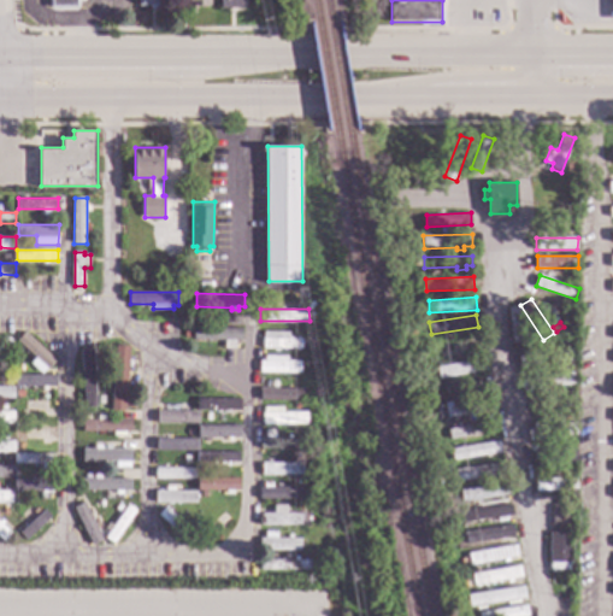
[(245,340),(195,341),(194,327),(245,327),(245,340)]
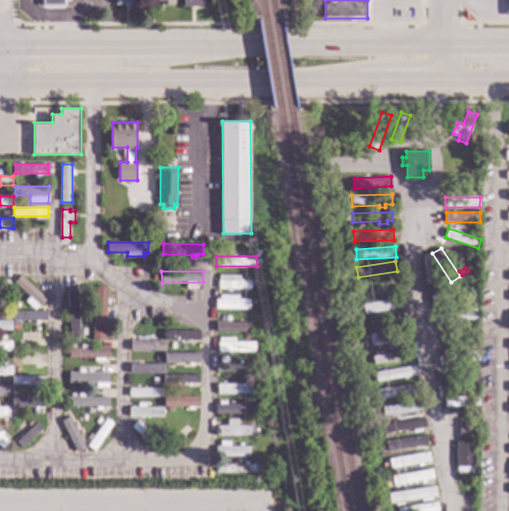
[(242,280),(252,281),(252,289),(219,289),(220,274),(242,274),(242,280)]
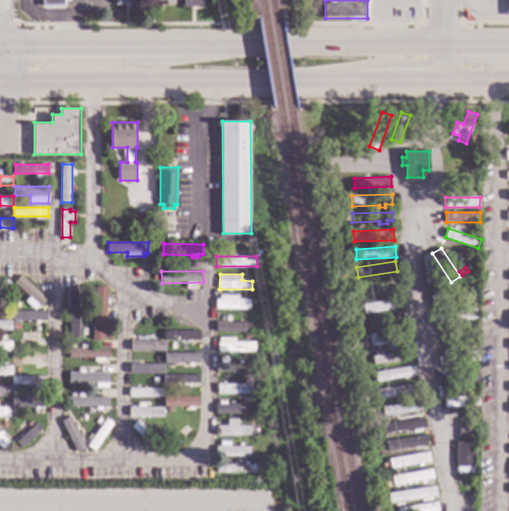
[(12,283),(0,293),(0,282),(7,277),(12,283)]
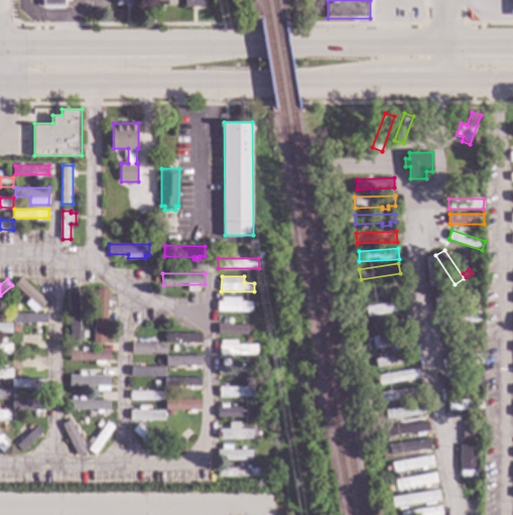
[(47,302),(41,308),(17,285),(22,279),(47,302)]
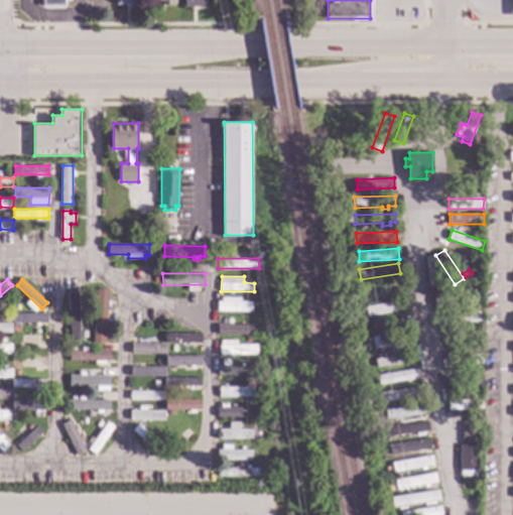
[(404,291),(363,299),(361,288),(403,281),(404,291)]
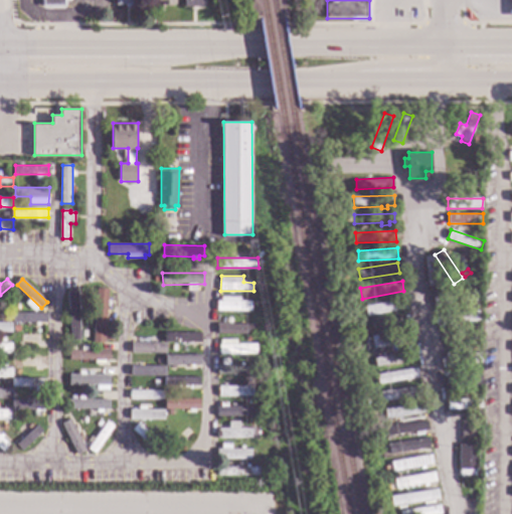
[(110,289),(106,342),(94,341),(98,288),(110,289)]
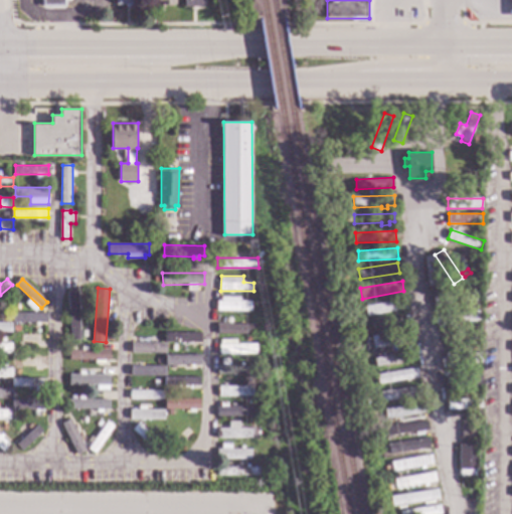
[(482,300),(436,307),(434,297),(481,290),(482,300)]
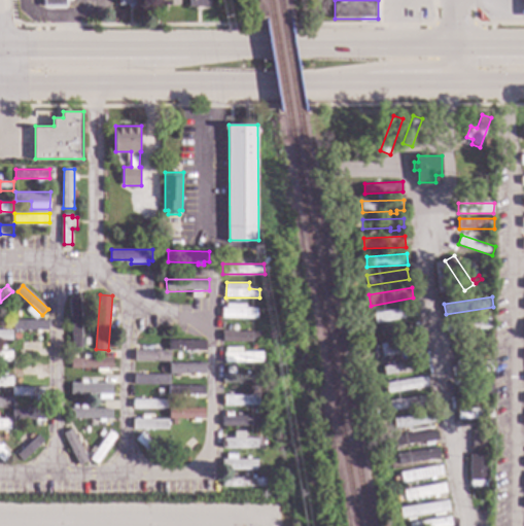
[(83,347),(73,347),(70,299),(80,299),(83,347)]
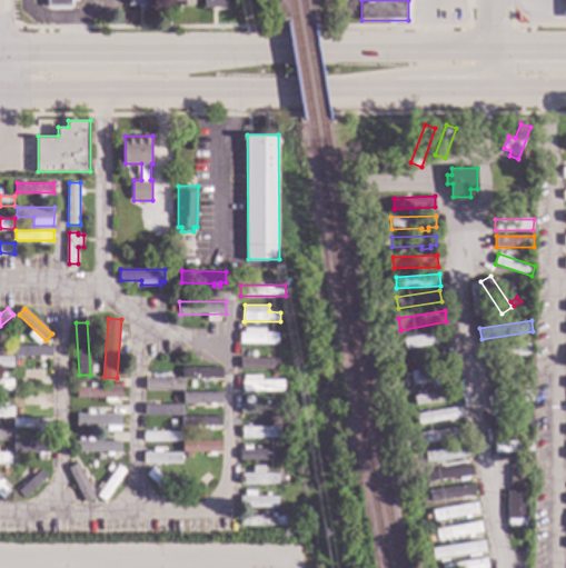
[(267,332),(279,332),(279,344),(241,344),(241,332),(246,332),(246,328),(267,328),(267,332)]
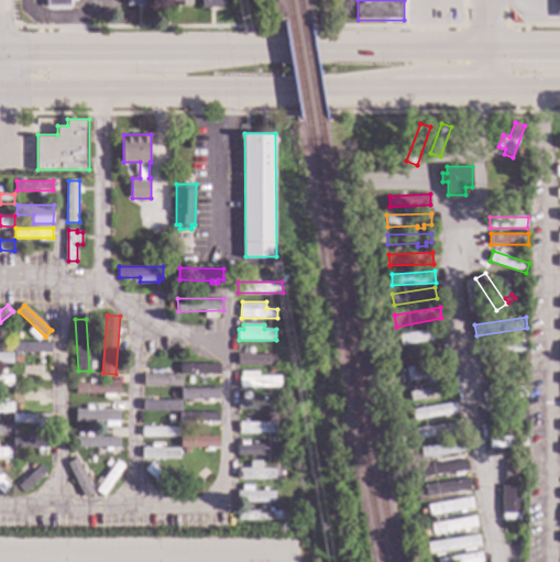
[(446,338),(403,345),(401,334),(443,327),(446,338)]
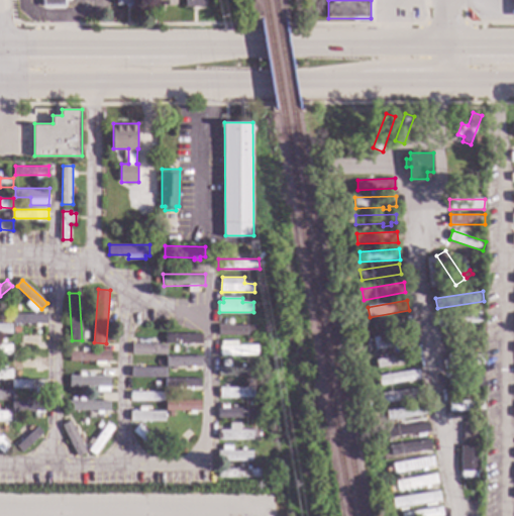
[(485,321),(437,328),(436,318),(484,311),(485,321)]
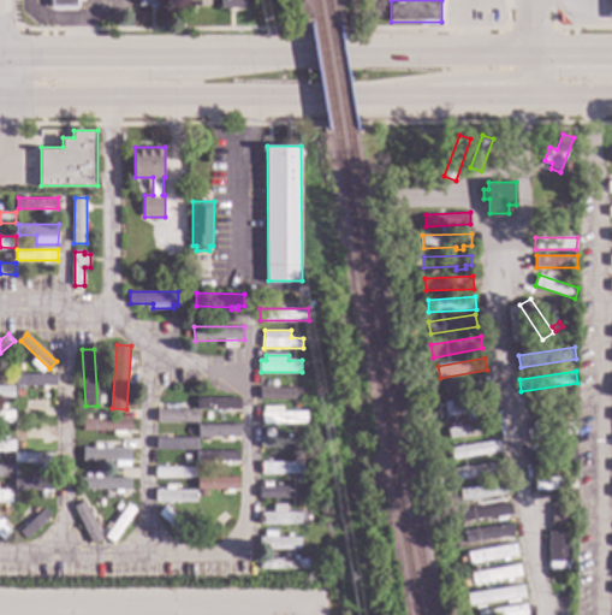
[(55,384),(15,384),(16,373),(55,374),(55,384)]
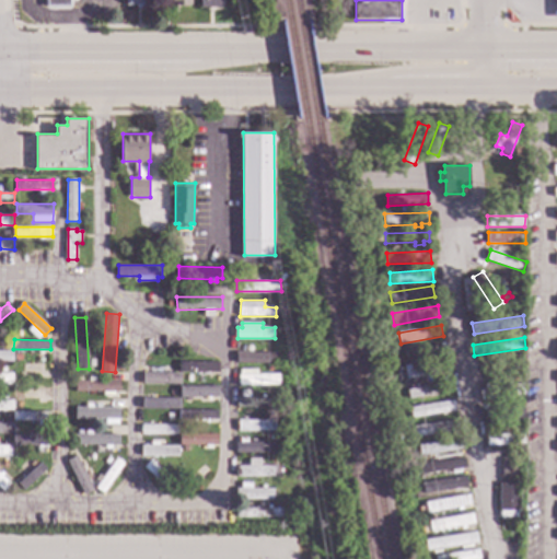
[(13,361),(0,361),(0,350),(13,350),(13,361)]
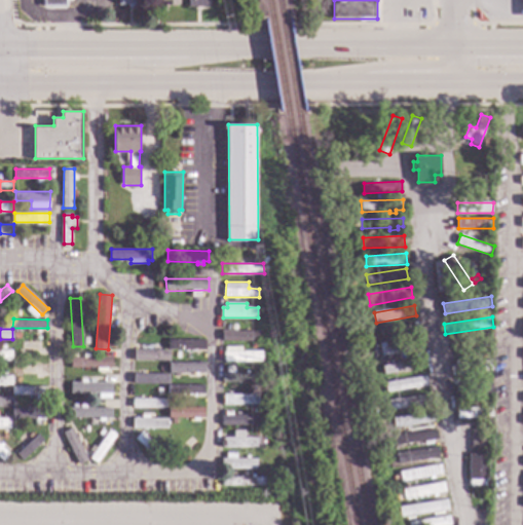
[(259,341),(223,341),(223,331),(259,331),(259,341)]
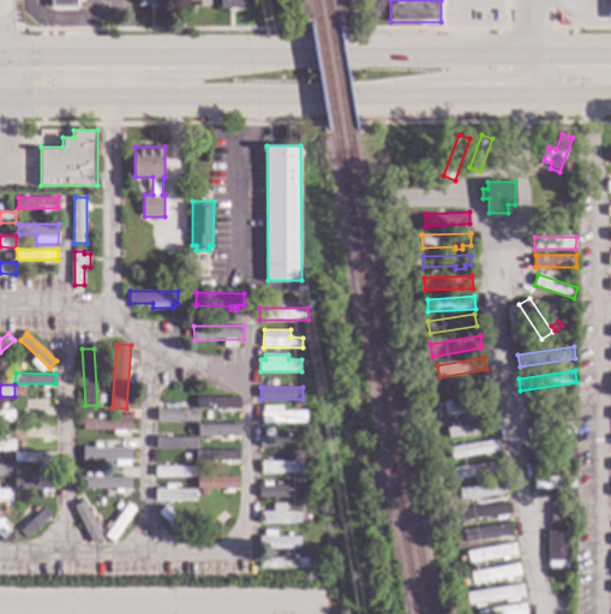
[(241,409),(199,409),(199,397),(241,397),(241,409)]
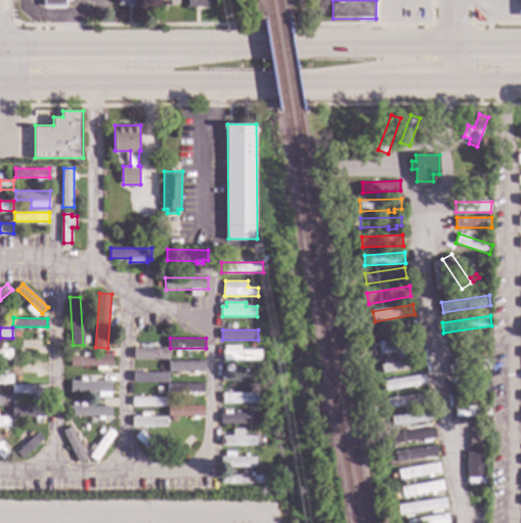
[(421,347),(381,355),(379,347),(419,339),(421,347)]
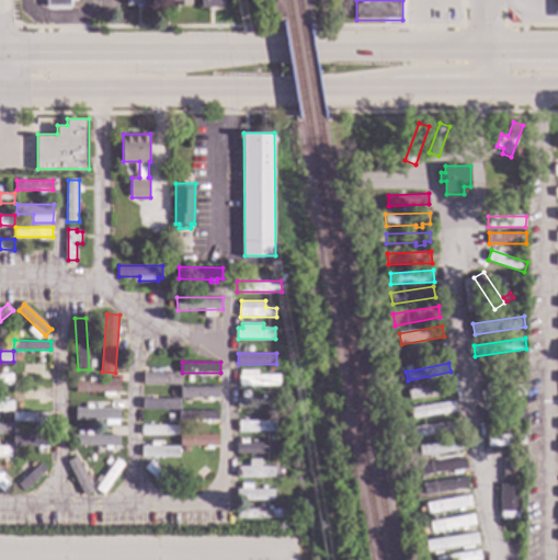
[(53,375),(15,375),(15,364),(53,364),(53,375)]
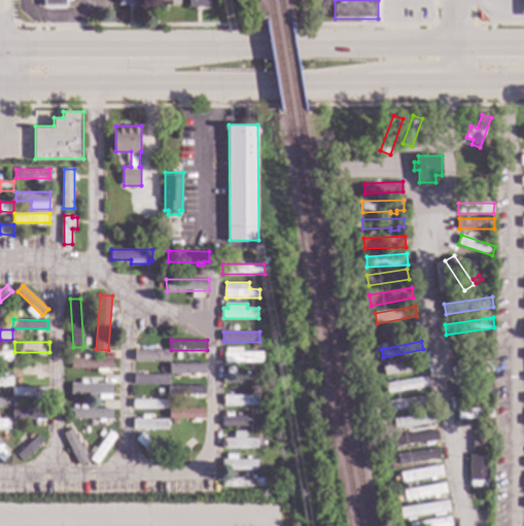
[(0,351),(13,351),(12,361),(0,360),(0,351)]
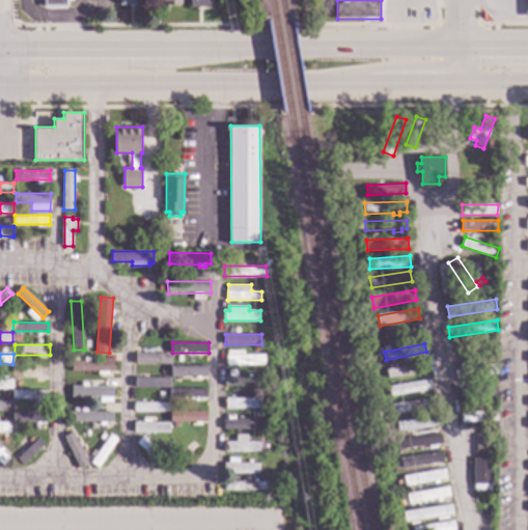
[(172,364),(137,364),(137,355),(172,355),(172,364)]
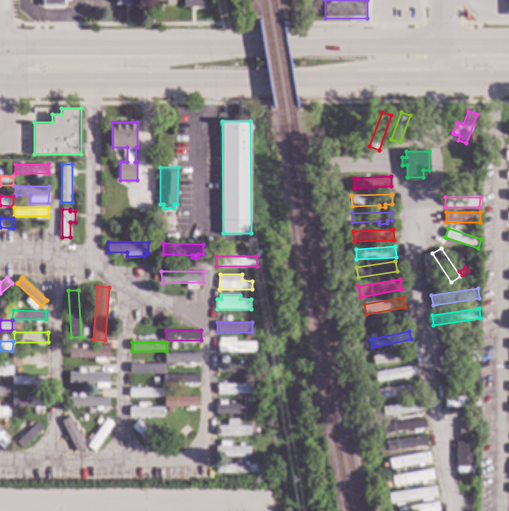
[(256,352),(220,352),(220,342),(256,342),(256,352)]
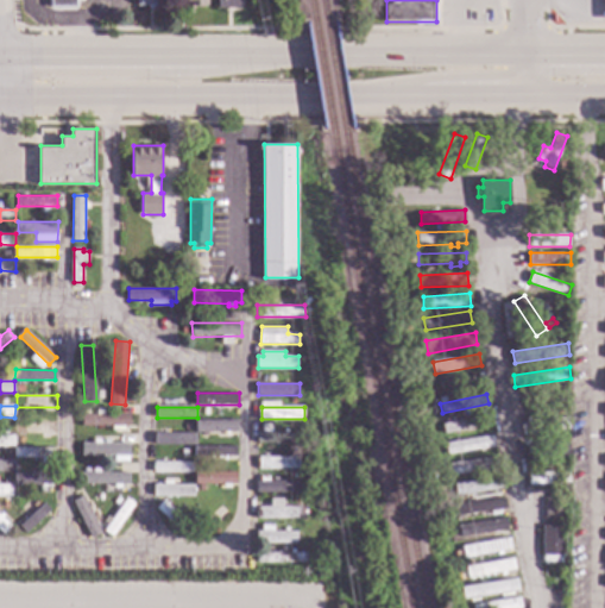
[(105,414),(131,414),(131,425),(126,425),(126,430),(114,430),(114,425),(84,425),(84,414),(98,414),(98,409),(105,409),(105,414)]
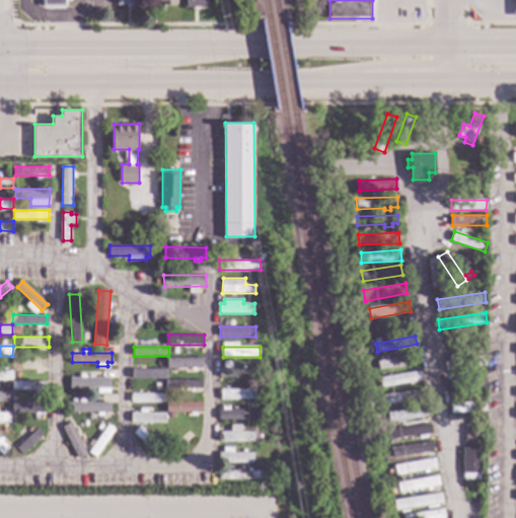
[(420,362),(380,369),(378,360),(418,353),(420,362)]
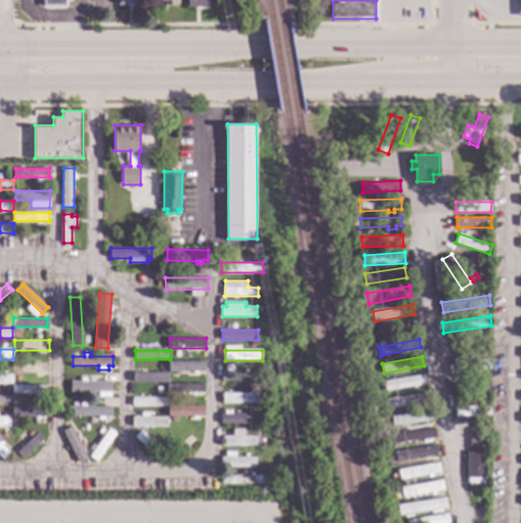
[(204,369),(175,369),(175,361),(204,360),(204,369)]
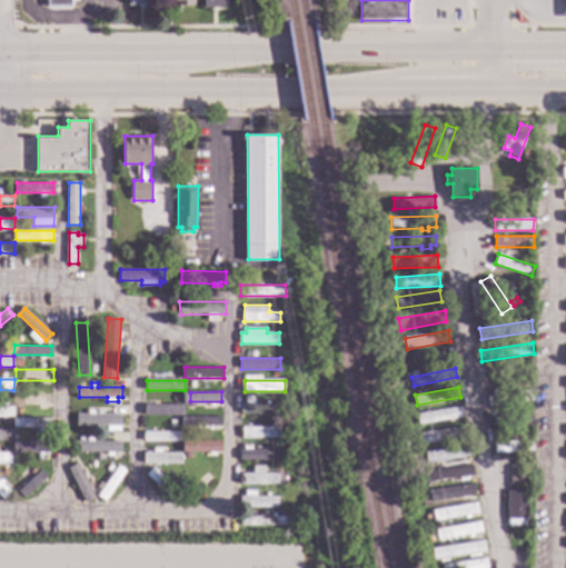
[(52,404),(13,404),(15,392),(52,394),(52,404)]
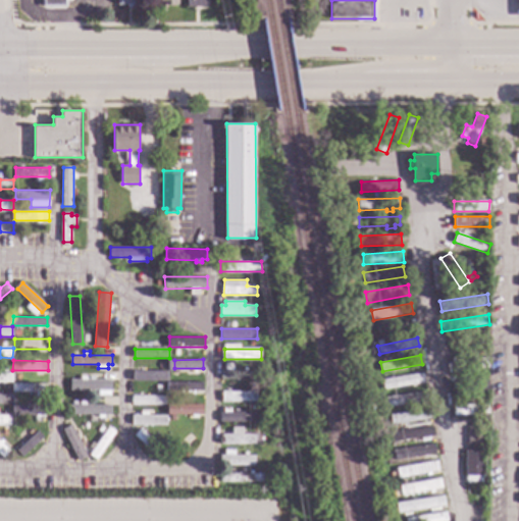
[(146,372),(168,372),(168,380),(136,380),(136,372),(138,372),(138,369),(146,369),(146,372)]
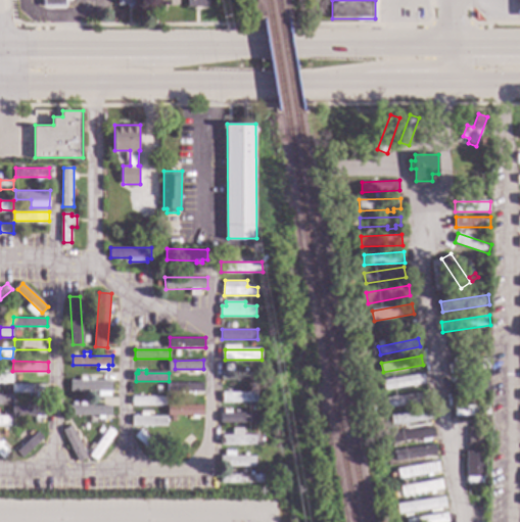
[(258,380),(224,380),(224,370),(258,371),(258,380)]
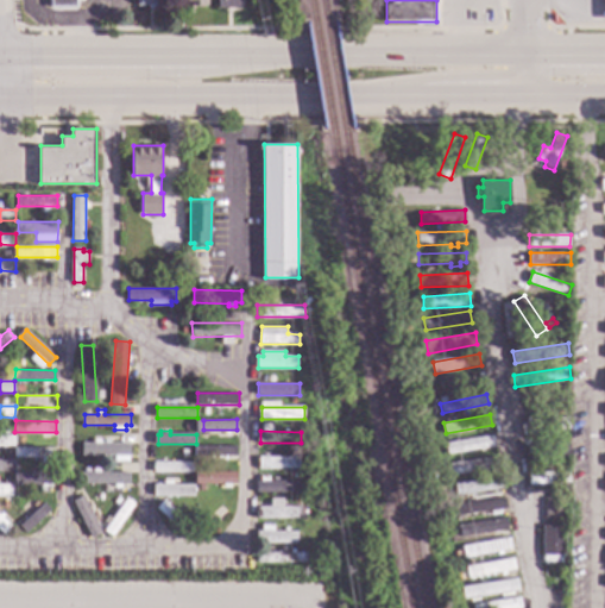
[(16,446),(0,445),(0,434),(16,434),(16,446)]
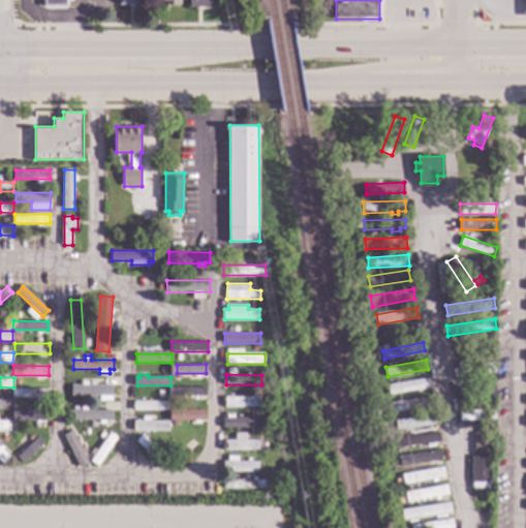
[(431,387),(391,395),(389,384),(429,377),(431,387)]
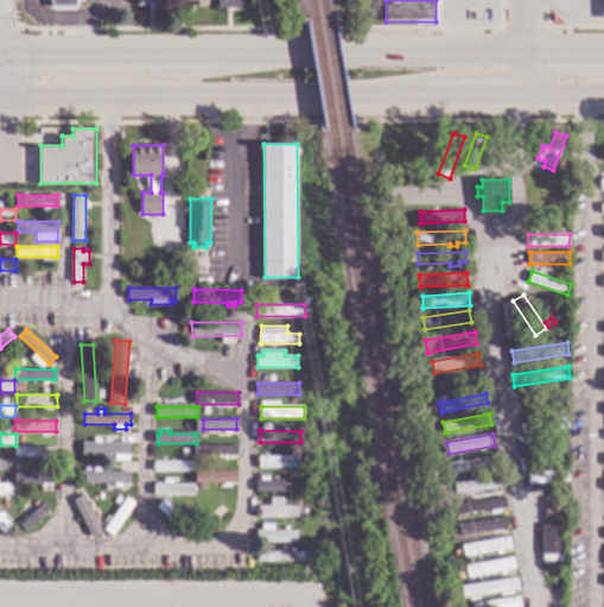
[(102,442),(132,442),(132,461),(116,461),(116,454),(83,454),(83,442),(95,442),(95,438),(102,438),(102,442)]
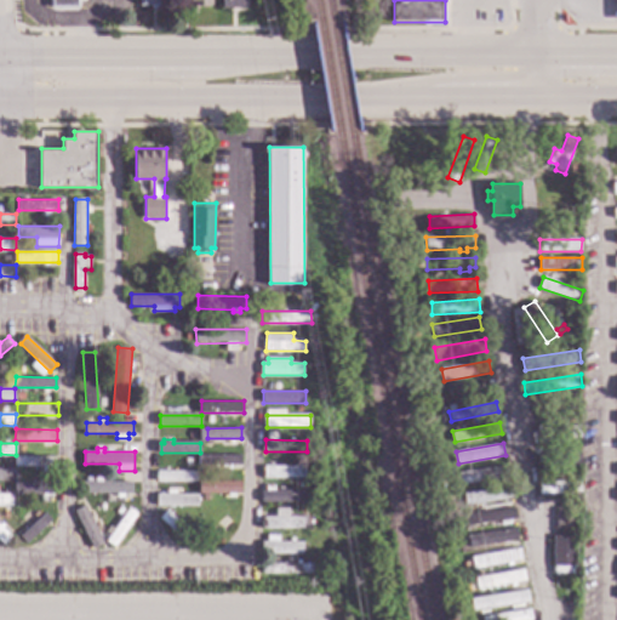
[(243,466),(200,466),(200,455),(243,454),(243,466)]
